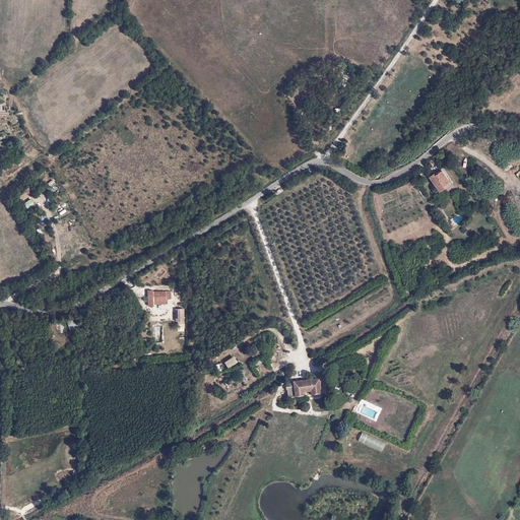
[(445,185),(451,181),(444,170),(437,175),(436,174),(432,176),(442,191),(447,188),(445,185)]
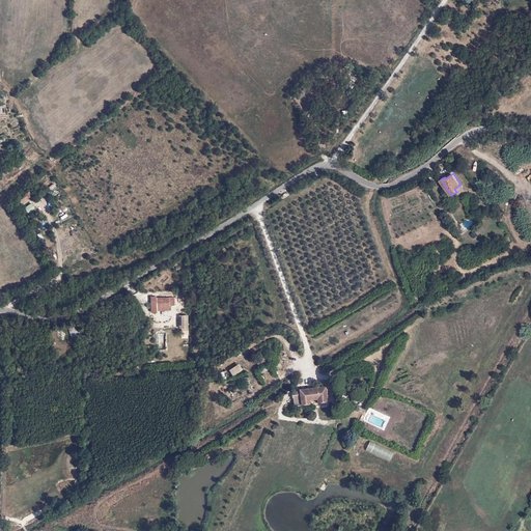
[(53,182),(47,186),(51,192),(57,188),(53,182)]
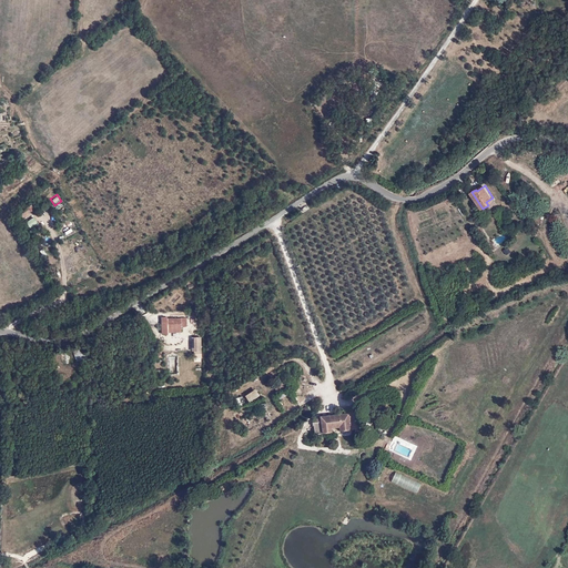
[(18,210),(23,217),(36,209),(30,201),(18,210)]
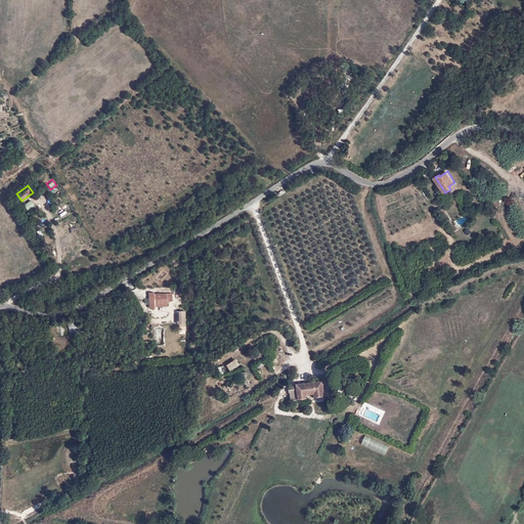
[(172,301),(172,294),(157,294),(157,293),(148,293),(148,308),(156,308),(156,306),(167,305),(167,301),(172,301)]
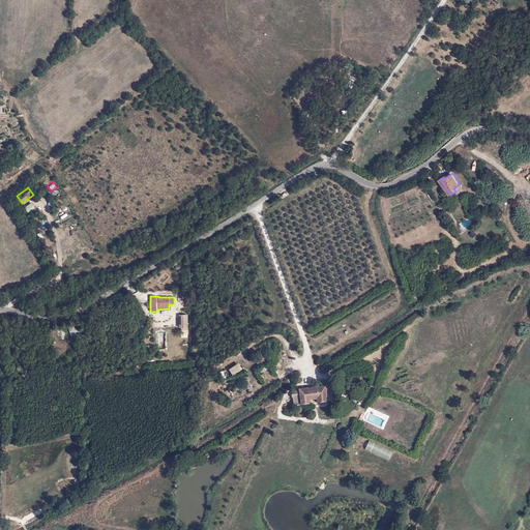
[(184,313),(176,313),(176,326),(183,326),(184,313)]
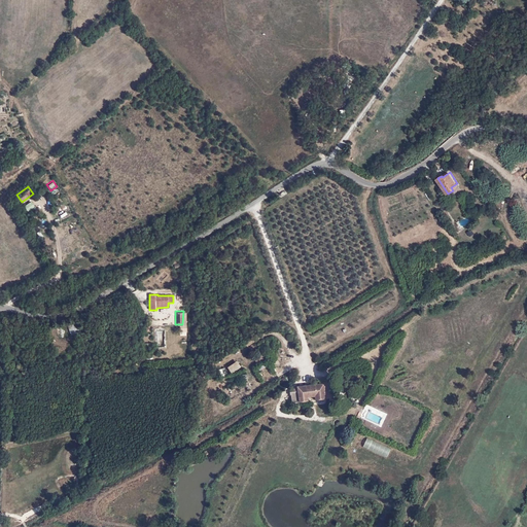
[(69,322),(70,332),(79,332),(79,322),(69,322)]
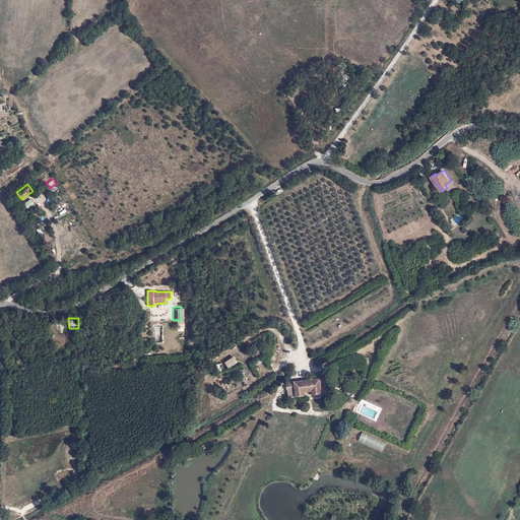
[(226,367),(238,362),(234,353),(223,360),(226,367)]
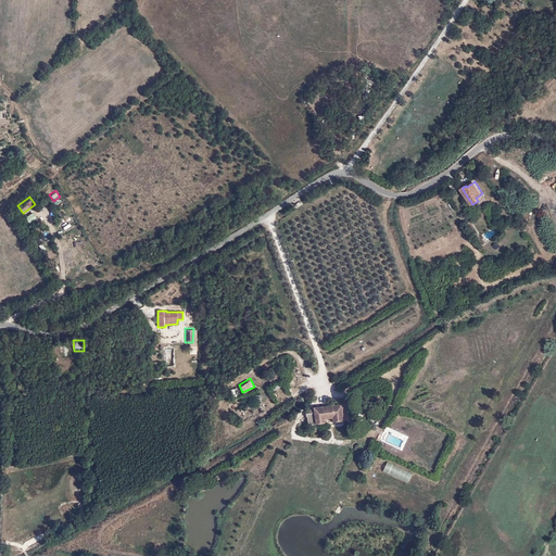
[(342,419),(341,404),(314,407),(305,412),(306,416),(307,416),(308,424),(324,421),(324,418),(332,418),(332,420),(342,419)]
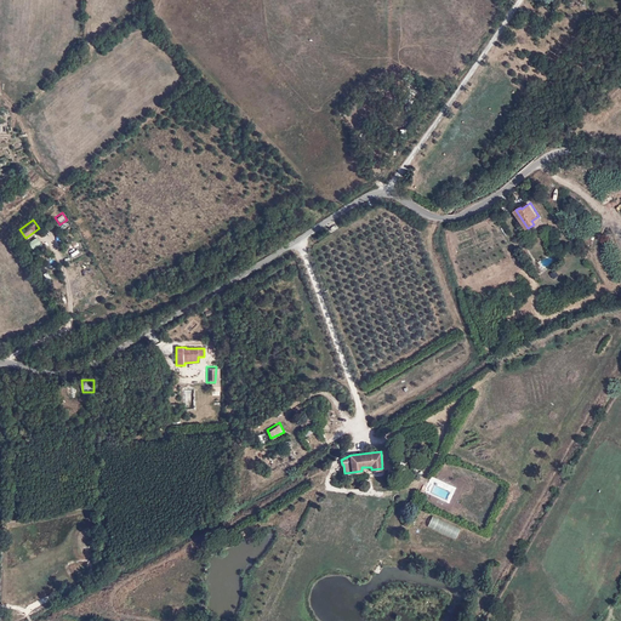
[(426,527),(455,540),(460,528),(432,514),(426,527)]
